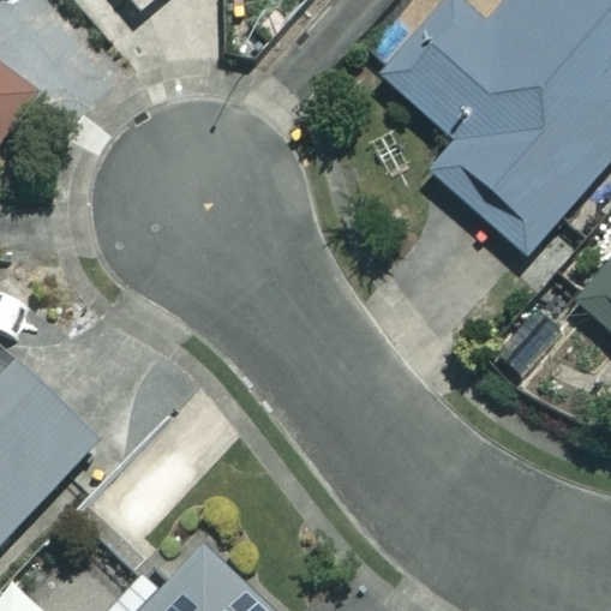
[(132,0),(142,11),(154,0),(132,0)]
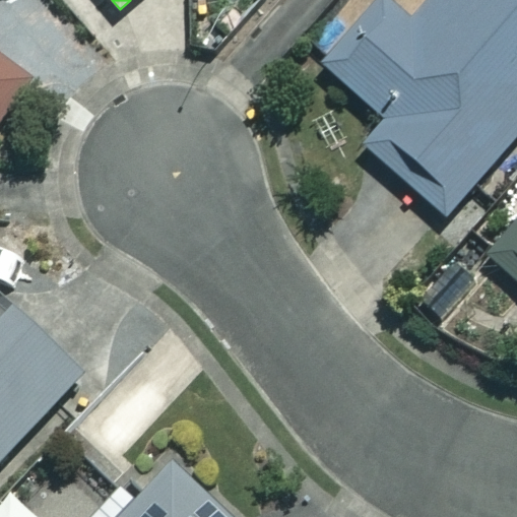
[(434,0),(416,21),(391,0),(380,0),(325,66),(388,120),(365,148),(446,217),(516,134),(516,0),(434,0)]
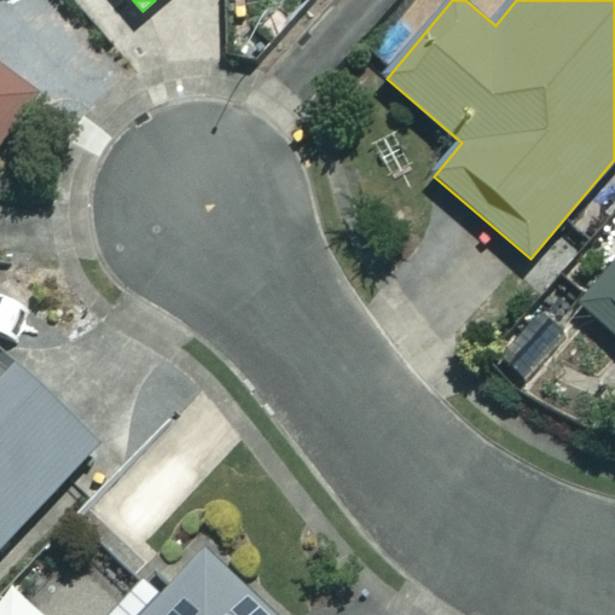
[(0,134),(33,92),(0,68),(0,134)]
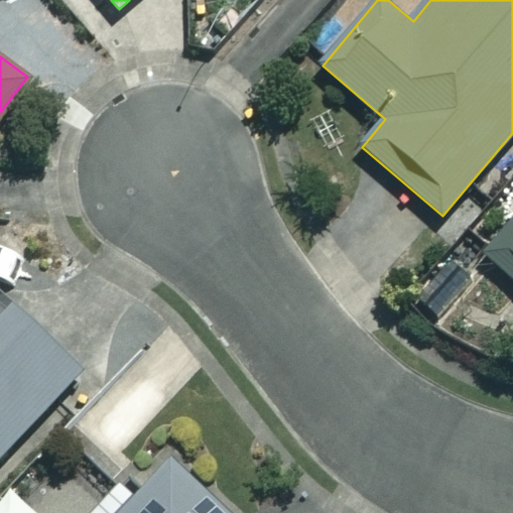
[(512,227),(487,256),(512,277),(512,227)]
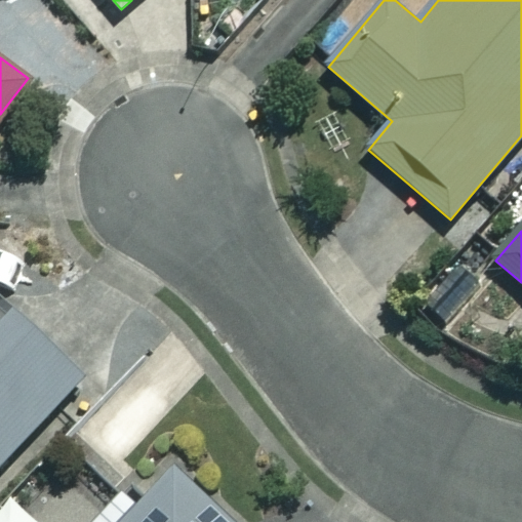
[(0,465),(86,376),(0,293),(0,465)]
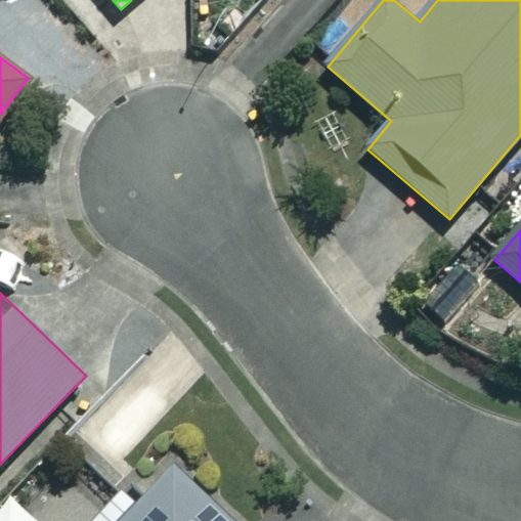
[(234,520),(172,462),(115,520),(234,520)]
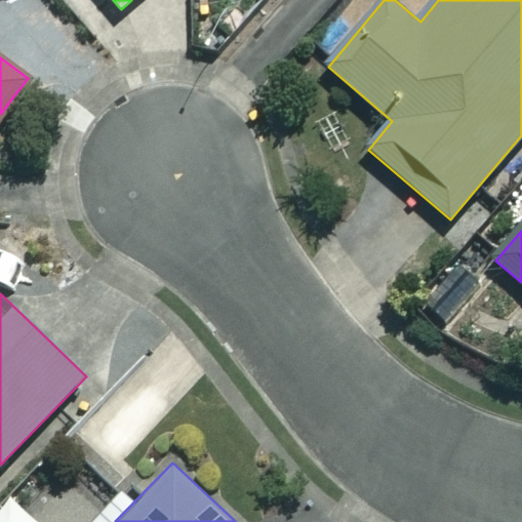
All buildings are outlined.
